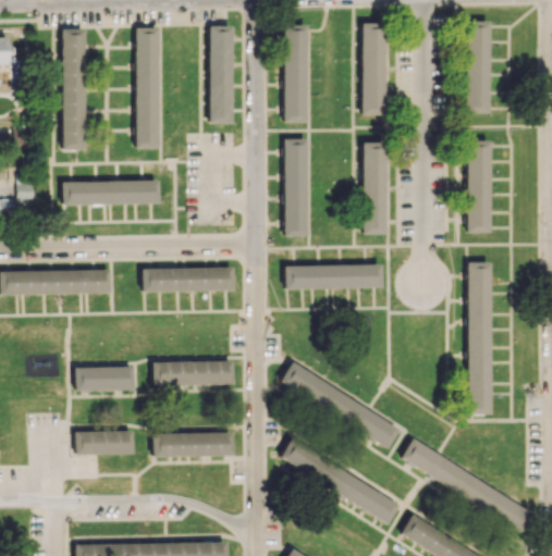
[(490,22),(467,22),(468,113),(491,113),(490,22)]
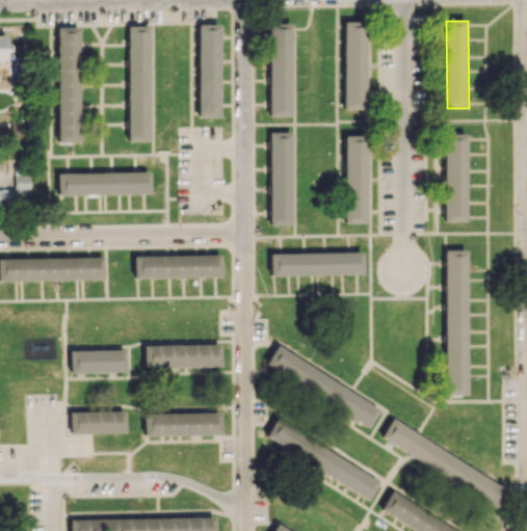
[(346,23),(347,110),(369,110),(369,22),(346,23)]
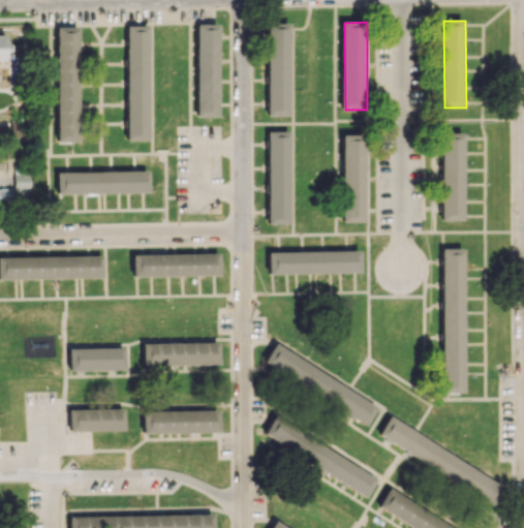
[(270,117),(291,117),(293,24),(271,24),(270,117)]
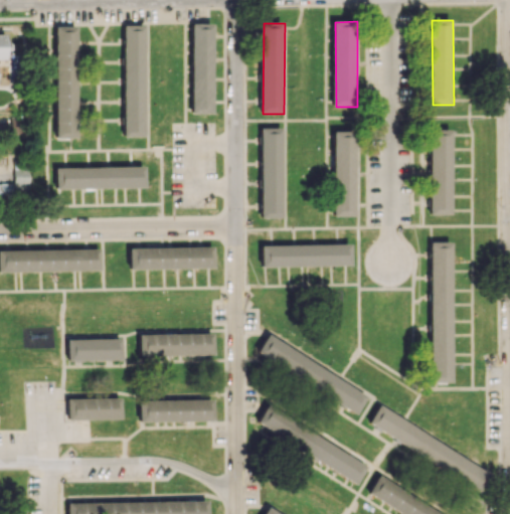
[(194,115),(216,115),(215,24),(194,24),(194,115)]
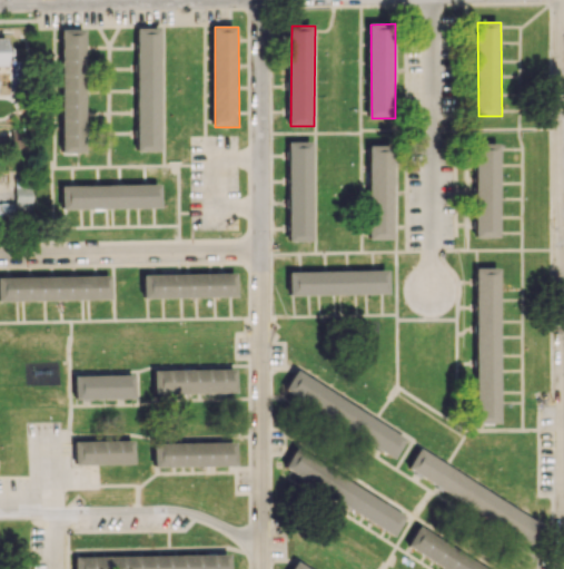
[(162,151),(164,29),(140,29),(140,151),(162,151)]
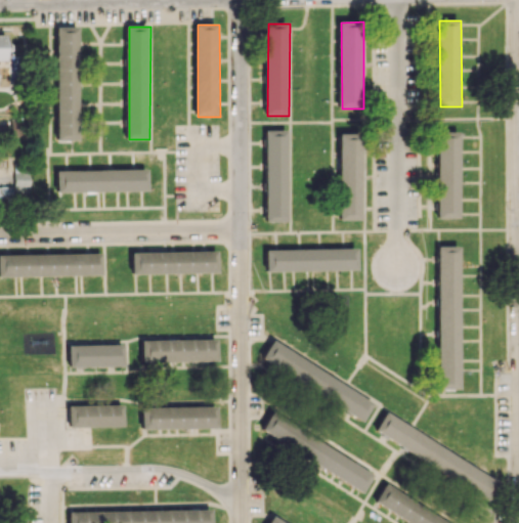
[(58,140),(81,141),(81,28),(59,28),(58,140)]
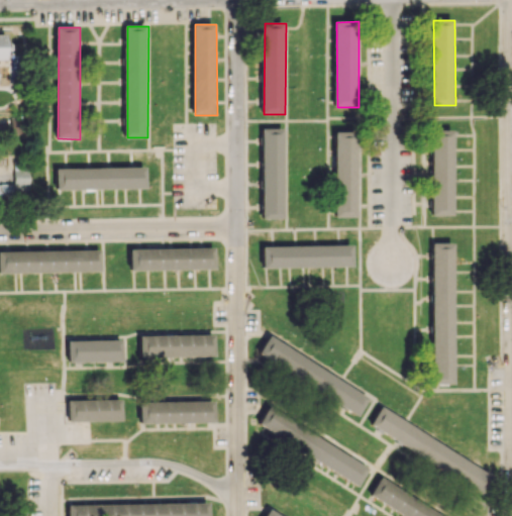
[(0,61),(8,61),(8,34),(0,34),(0,61)]
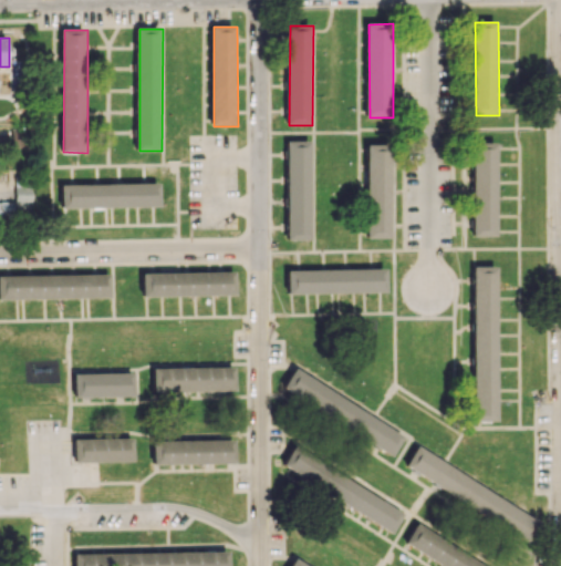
[(290,240),(313,240),(312,142),(289,142),(290,240)]
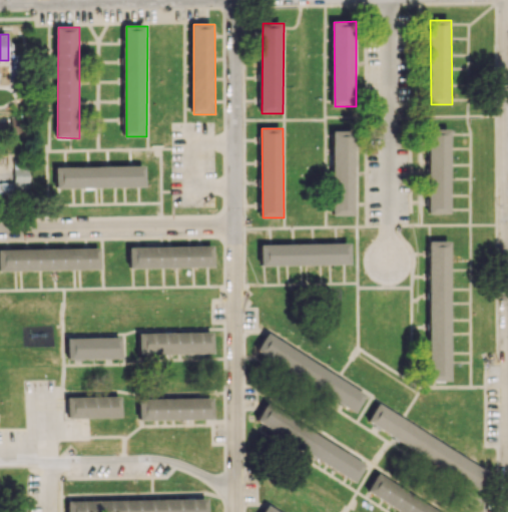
[(451,214),(453,130),(432,129),(430,214),(451,214)]
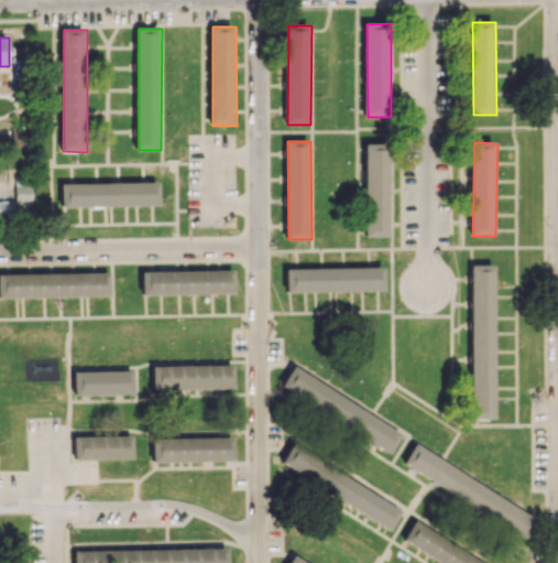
[(391,144),(368,144),(367,237),(391,238),(391,144)]
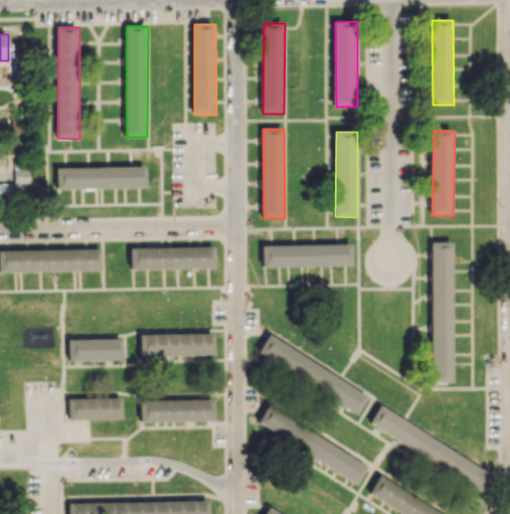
[(0,182),(0,201),(16,202),(16,186),(30,187),(30,167),(19,167),(18,183),(0,182)]
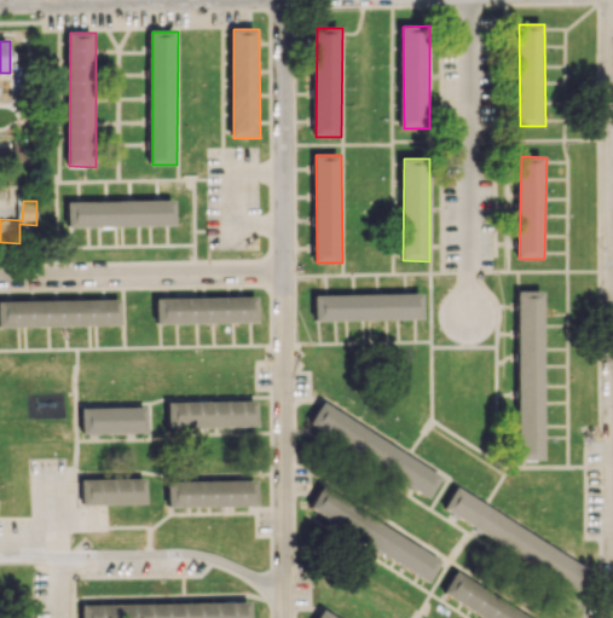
[(70,227),(178,226),(177,201),(69,202),(70,227)]
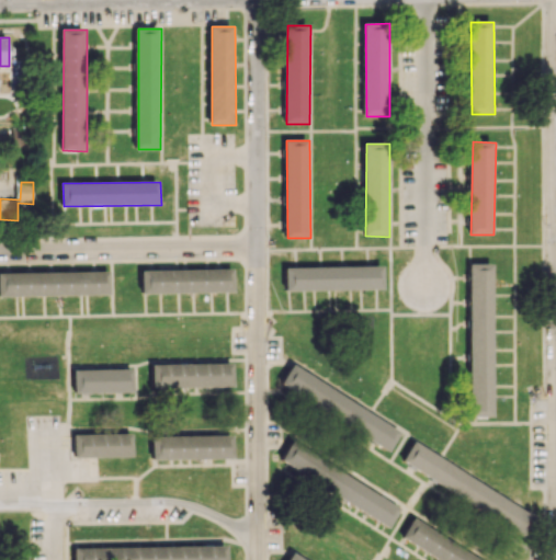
[(473,416),(495,416),(495,264),(472,264),(473,416)]
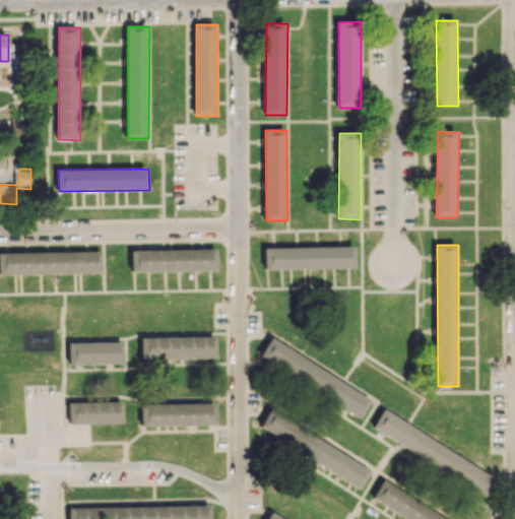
[(266,248),(266,270),(357,268),(357,247),(266,248)]
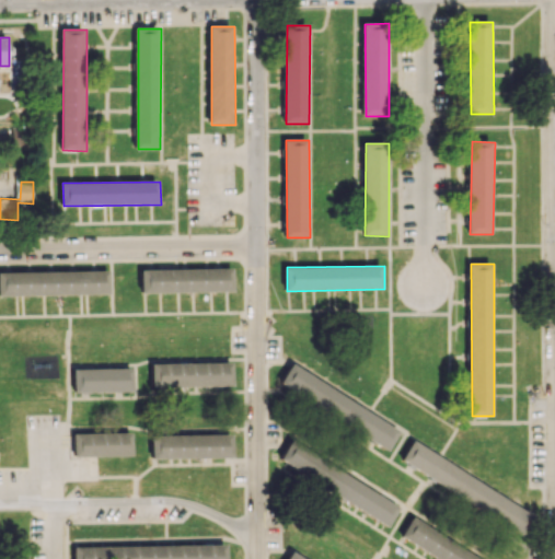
[(235,292),(235,269),(143,270),(143,293),(235,292)]
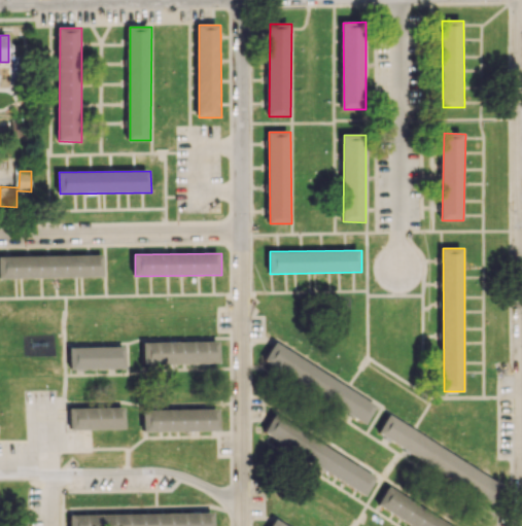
[(105,255),(0,256),(0,278),(105,277),(105,255)]
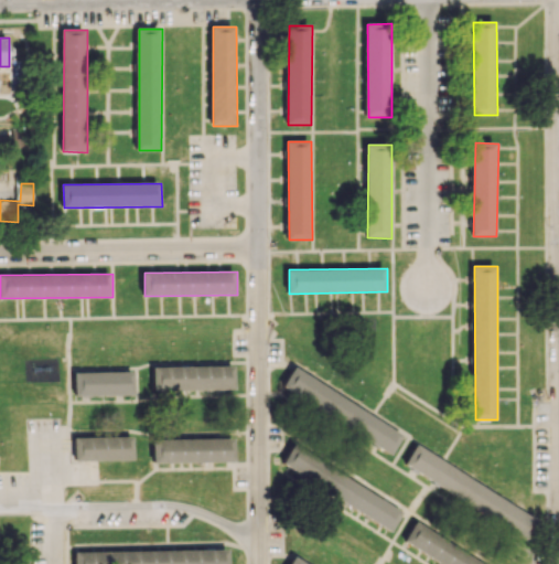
[(156,368),(156,392),(237,390),(237,366),(156,368)]
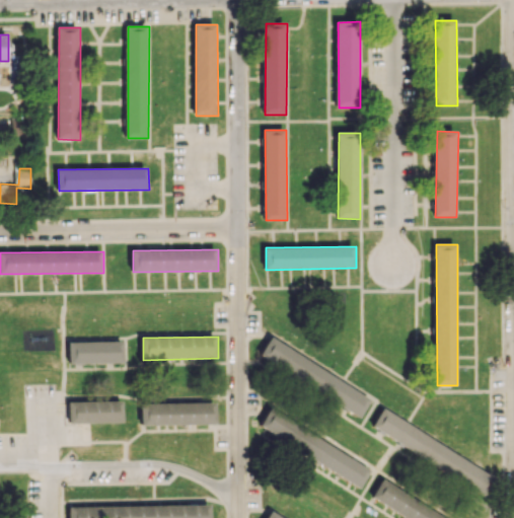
[(373,399),(273,338),(262,356),(362,418),(373,399)]
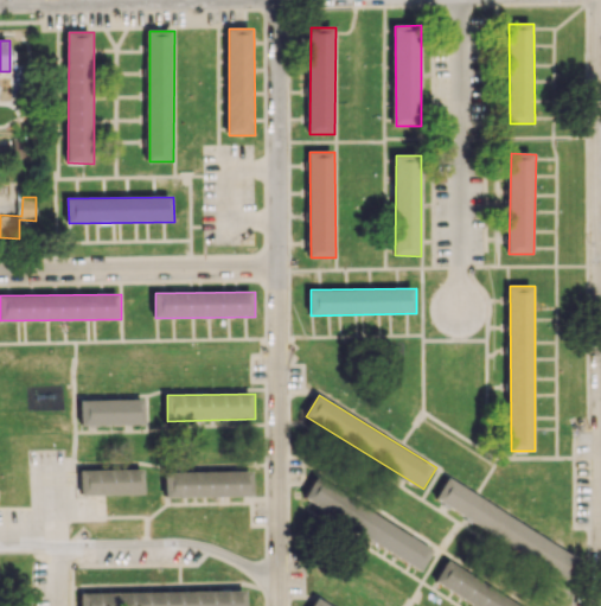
[(83,426),(146,426),(145,400),(83,401),(83,426)]
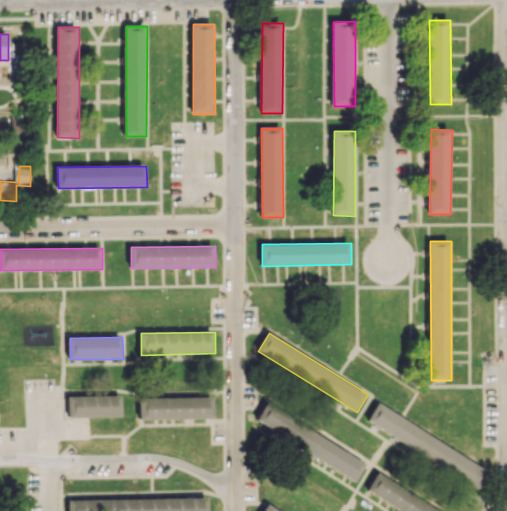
[(124,396),(69,397),(70,418),(124,417),(124,396)]
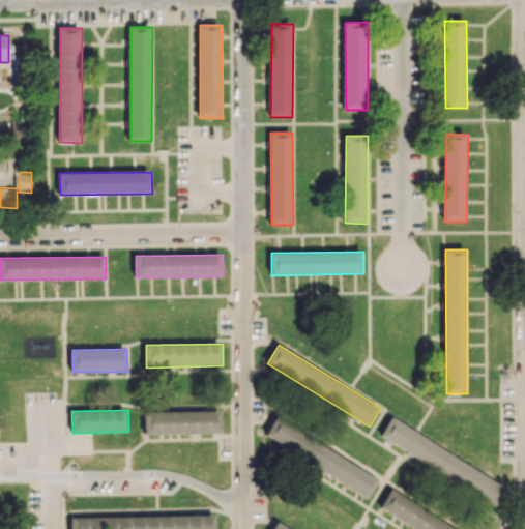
[(223,412),(146,413),(147,435),(223,434),(223,412)]
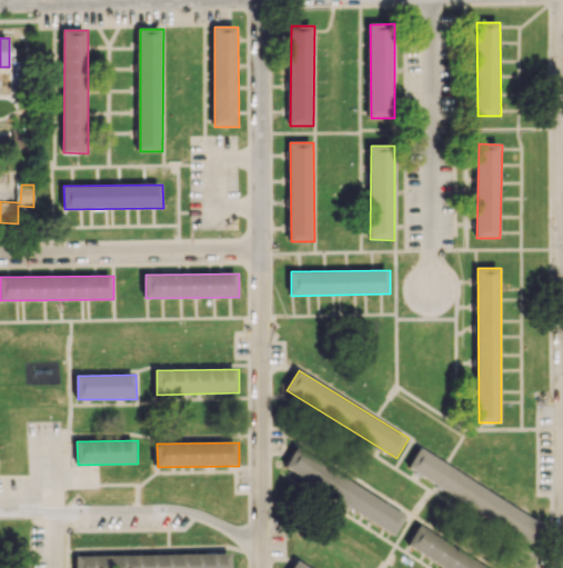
[(410,515),(298,449),(285,469),(398,535),(410,515)]
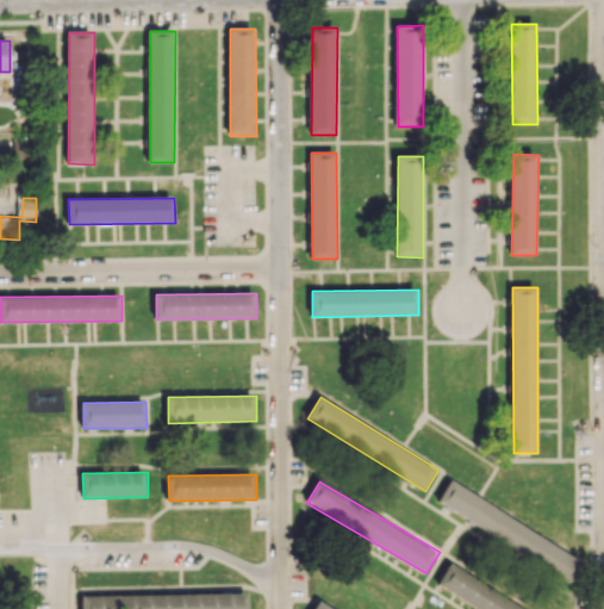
[(439,504),(573,583),(586,561),(450,483),(439,504)]
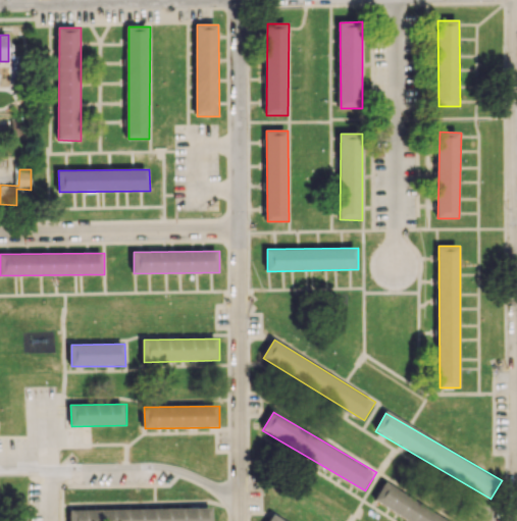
[(450,520),(386,483),(375,503),(406,520),(450,520)]
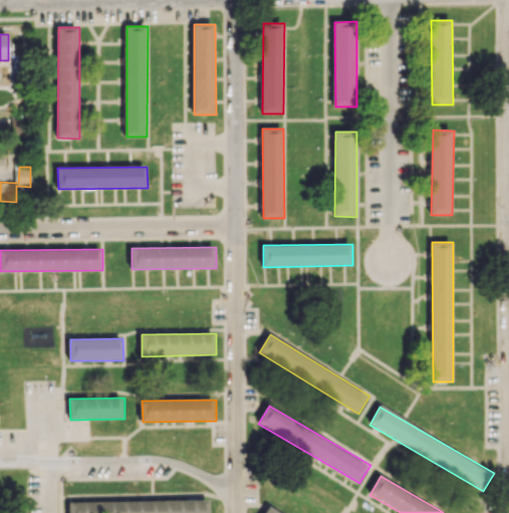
[(70,502),(70,512),(210,512),(210,500),(70,502)]
